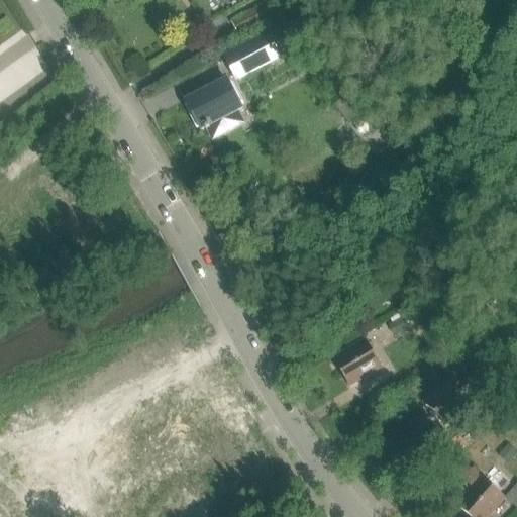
[(269,33),(257,38),(225,56),(238,81),(281,58),(269,33)]
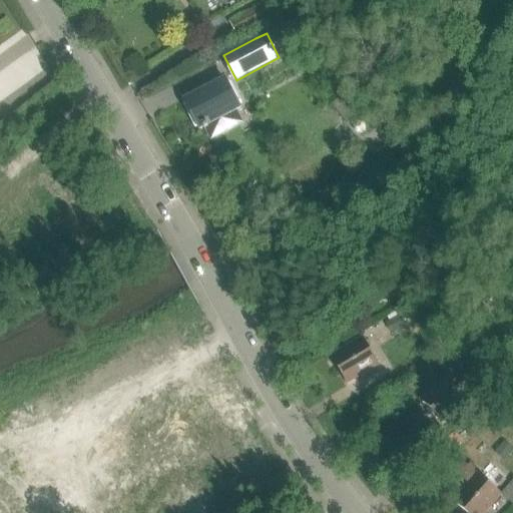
[(184,99),(199,129),(203,127),(204,128),(205,128),(211,138),(227,129),(221,118),(239,108),(224,79),(184,99)]
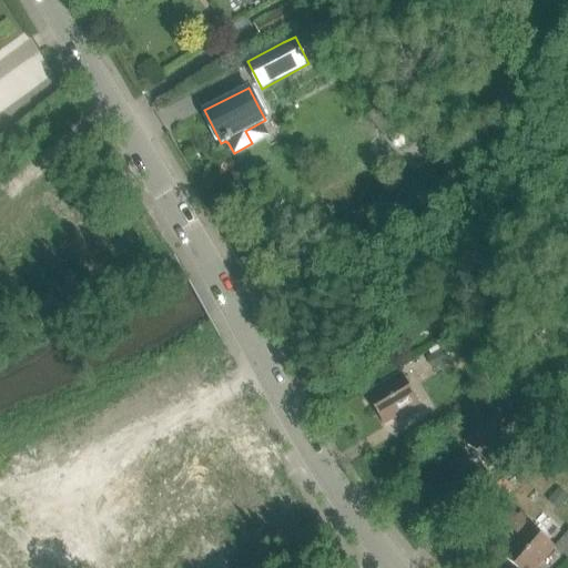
[(446,359),(439,350),(427,357),(433,367),(446,359)]
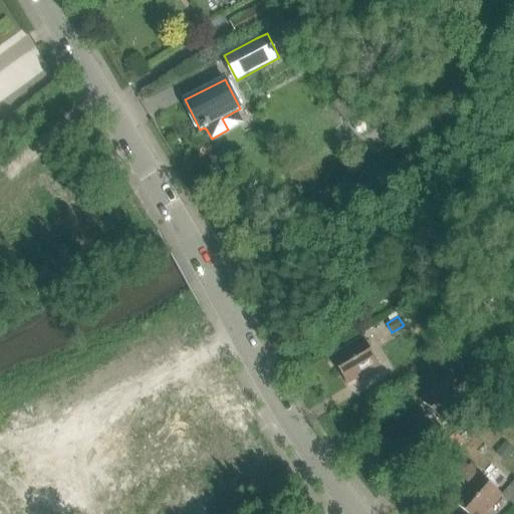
[(332,356),(347,383),(378,365),(363,338),(332,356)]
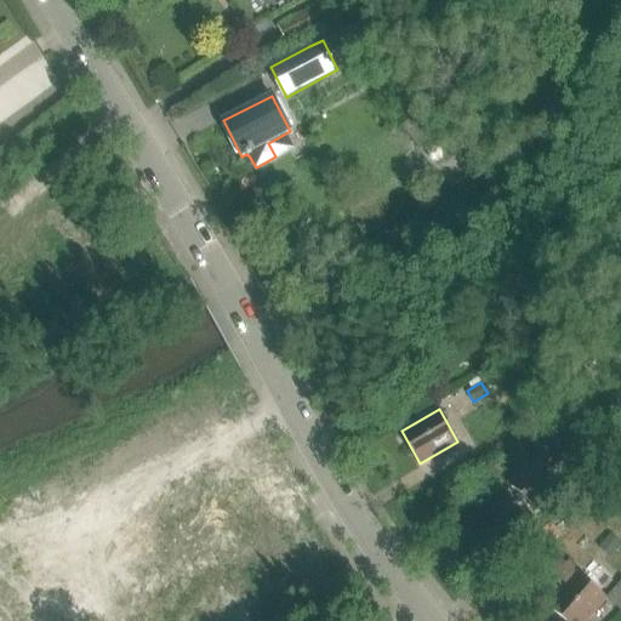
[(548,437),(508,484),(537,510),(577,460),(548,437)]
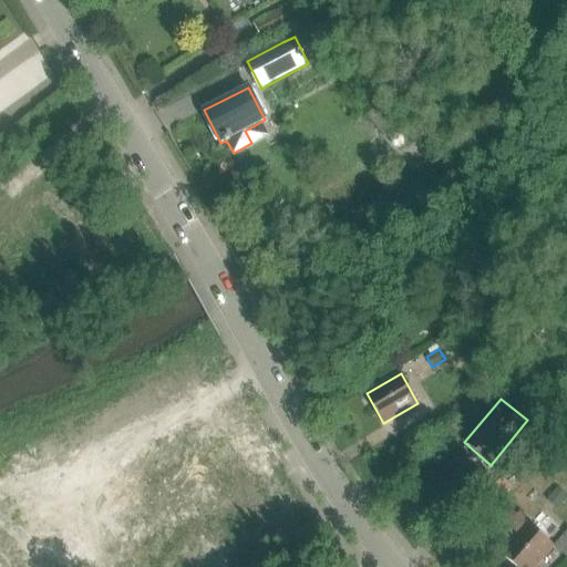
[(550,440),(545,445),(554,453),(559,446),(550,440)]
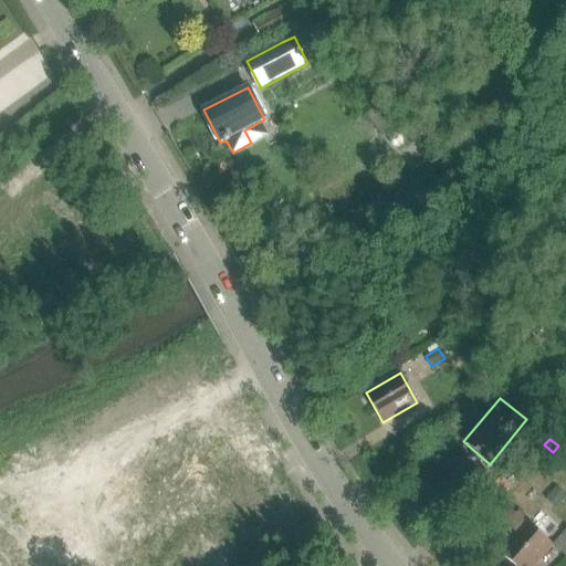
[(501,474),(489,486),(499,498),(511,484),(501,474)]
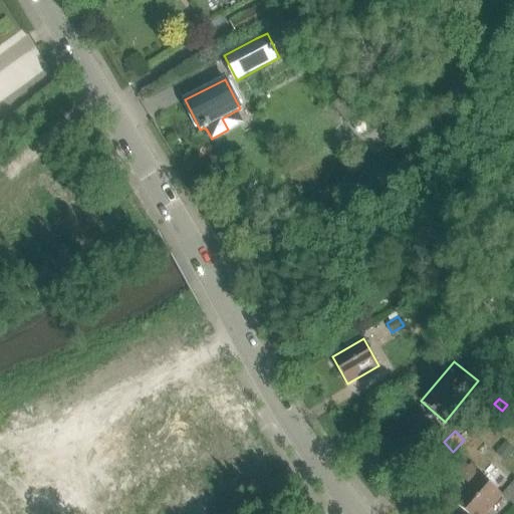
[(505,442),(495,454),(504,461),(513,450),(505,442)]
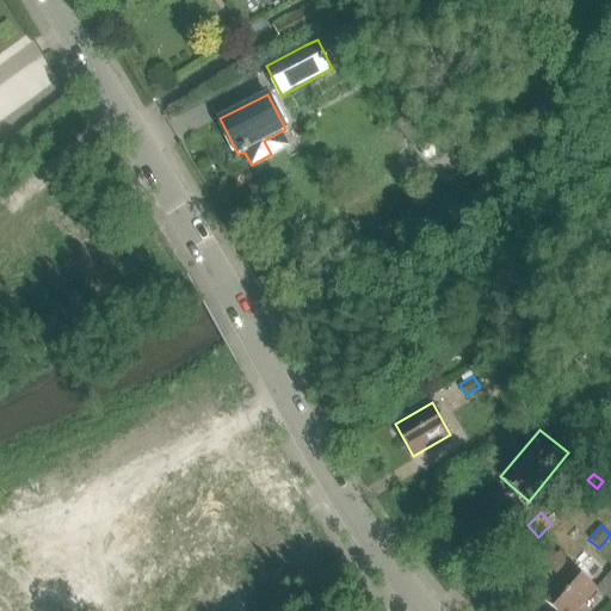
[(555,579),(541,597),(556,610),(576,610),(597,588),(553,551),(541,566),(555,579)]
